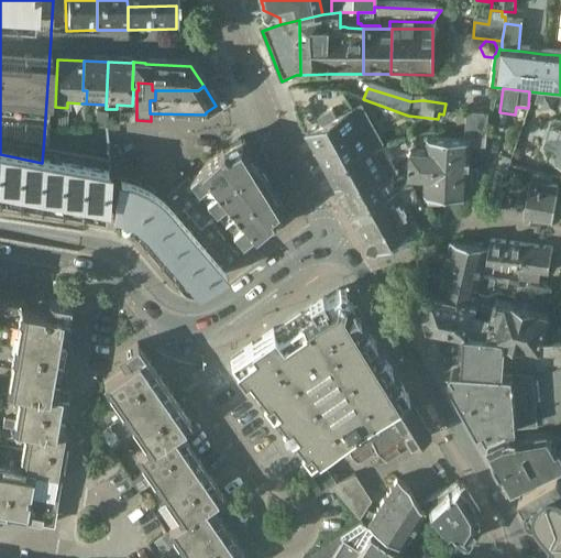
[(560,110),(560,98),(538,96),(534,107),(543,108),(547,99),(554,100),(556,110),(560,110)]
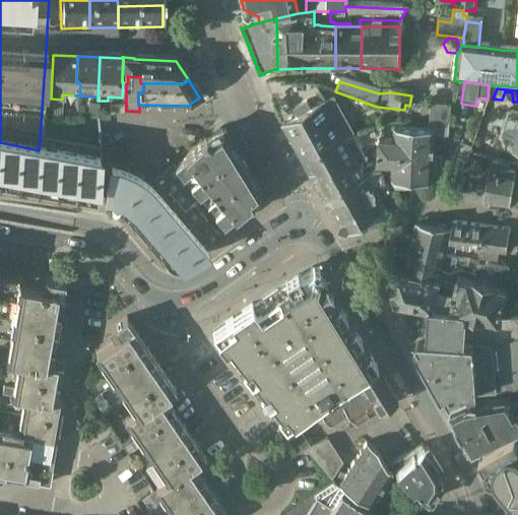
[(301,165),(343,141),(350,137),(353,136),(332,99),(308,112),(305,106),(293,112),(296,119),(280,127),(290,146),(301,165)]
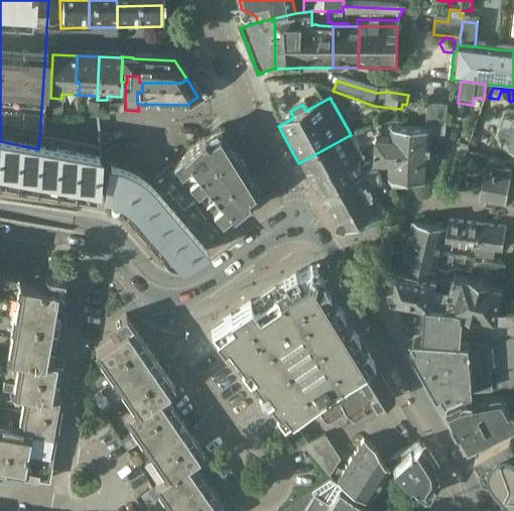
[(59,105),(50,105),(50,117),(59,117),(59,105)]
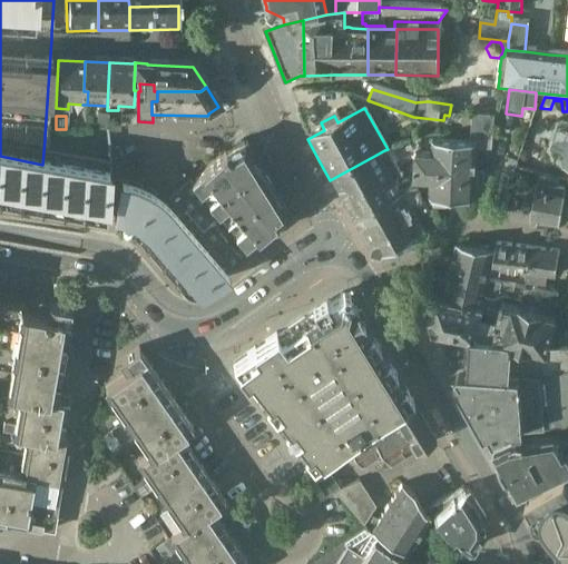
[(134,127),(134,117),(118,119),(119,128),(134,127)]
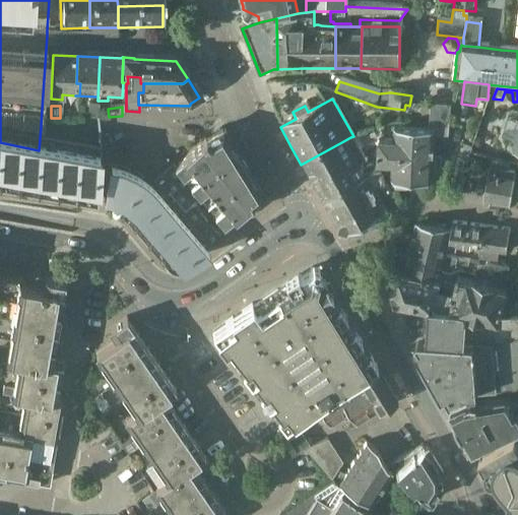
[(392,131),(392,144),(392,151),(433,152),(433,138),(447,138),(449,108),(429,107),(427,132),(392,131)]
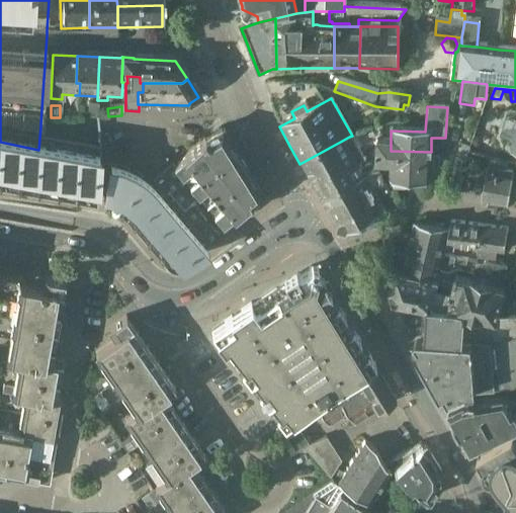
[(515,125),(504,122),(499,140),(512,144),(509,154),(515,156),(515,125)]
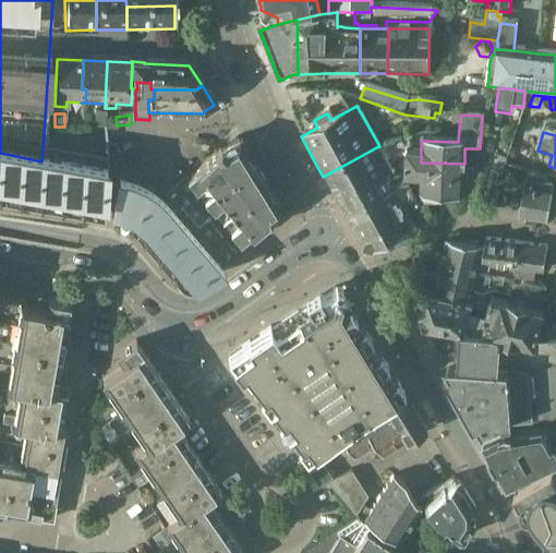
[(252,165),(246,157),(237,141),(218,152),(189,180),(186,183),(183,181),(162,200),(168,205),(167,206),(182,224),(252,165)]
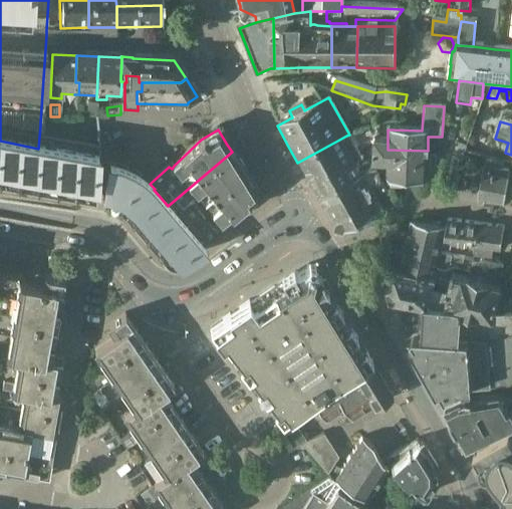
[(297,163),(307,181),(328,169),(331,173),(337,170),(338,171),(341,169),(343,172),(353,166),(361,162),(346,136),(339,140),(297,163)]
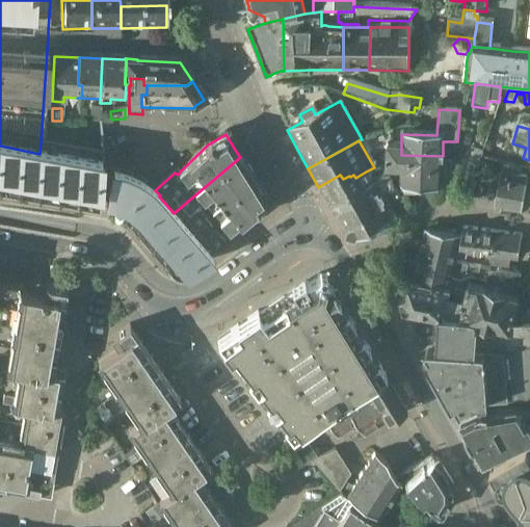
[(0,192),(18,196),(21,148),(1,145),(0,158),(0,192)]
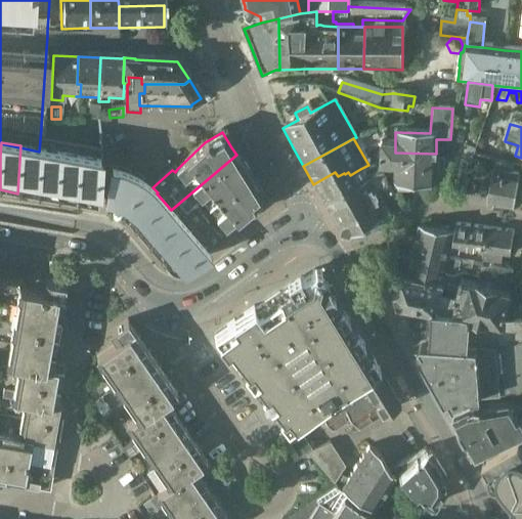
[(395,153),(395,145),(379,144),(380,168),(394,168),(393,184),(395,184),(395,189),(397,191),(407,192),(410,190),(410,185),(435,186),(436,176),(441,176),(442,173),(443,161),(436,161),(436,154),(395,153)]
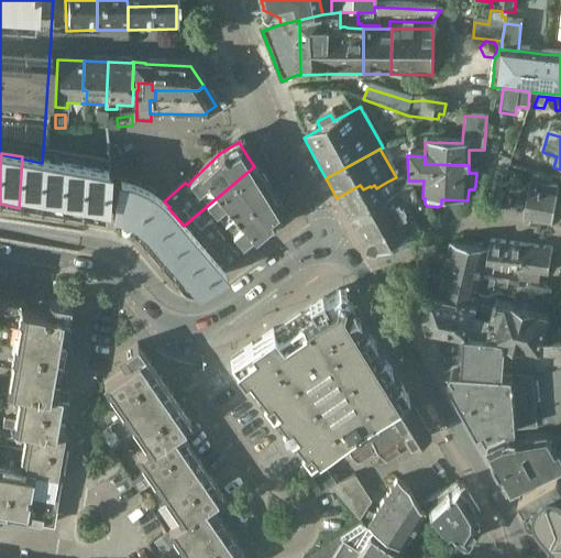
[(19,208),(33,210),(40,211),(43,160),(22,156),(19,208)]
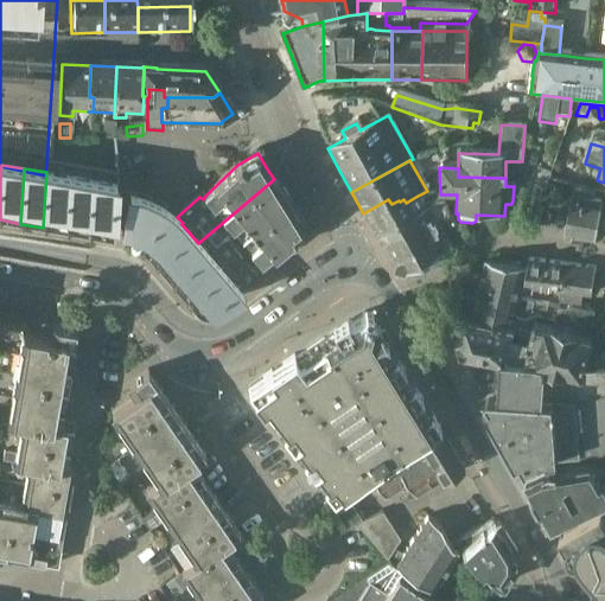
[(69,177),(46,172),(43,228),(65,231),(69,177)]
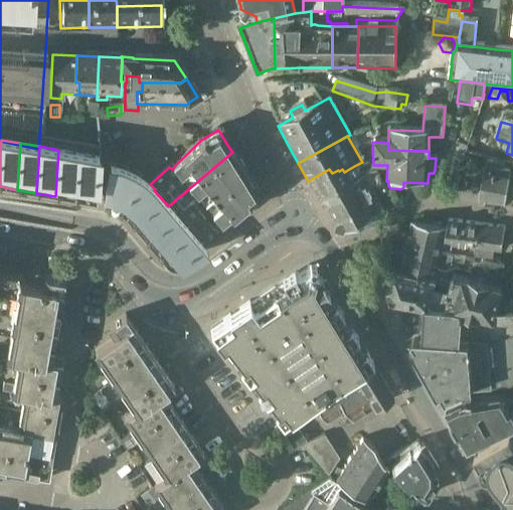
[(453,164),(455,164),(461,166),(466,150),(458,148),(453,164)]
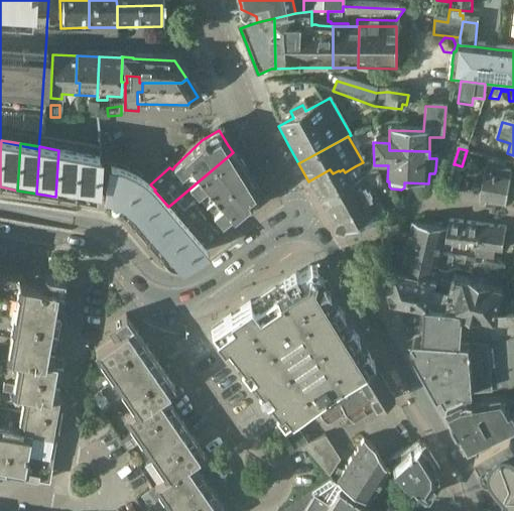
[(55,197),(69,200),(75,201),(78,153),(58,150),(55,197)]
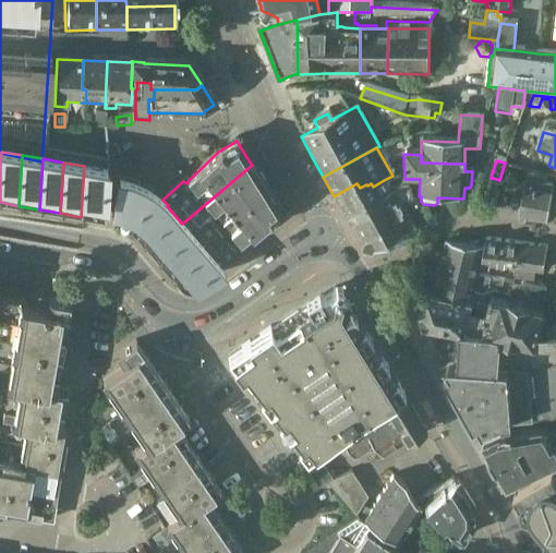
[(182,224),(225,272),(229,267),(228,266),(236,260),(207,226),(216,219),(219,223),(264,183),(252,165),(182,224)]
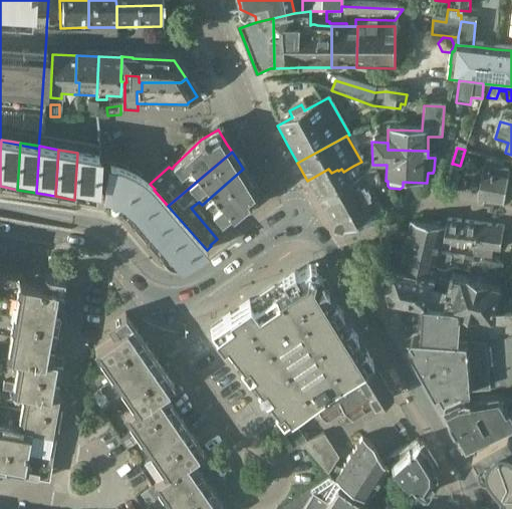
[(97,156),(77,153),(74,200),(94,203),(97,156)]
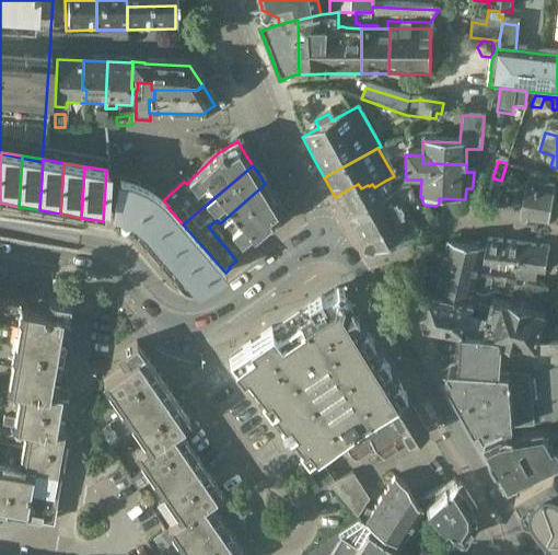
[(520,220),(521,220),(547,224),(554,189),(541,186),(543,177),(529,175),(529,176),(526,184),(520,220)]
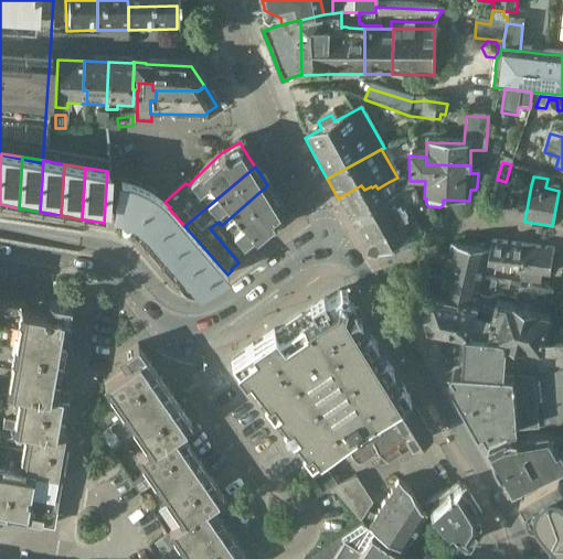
[(392,189),(389,182),(378,189),(375,185),(372,187),(371,186),(364,190),(361,185),(338,199),(349,217),(411,184),(405,186),(402,182),(392,189)]
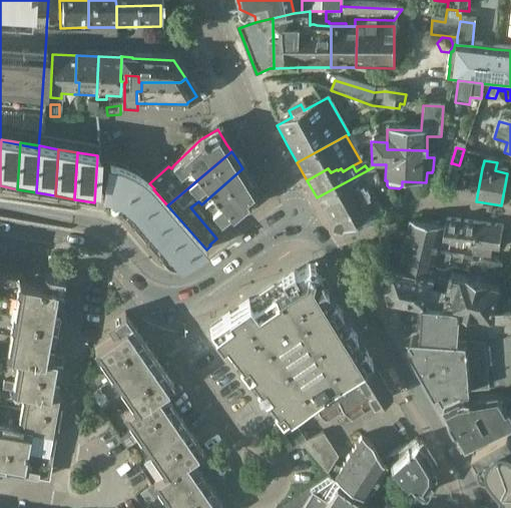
[(372,198),(385,191),(373,167),(317,197),(334,229),(341,232),(360,222),(362,227),(365,228),(372,223),(372,221),(370,216),(379,211),(372,198)]
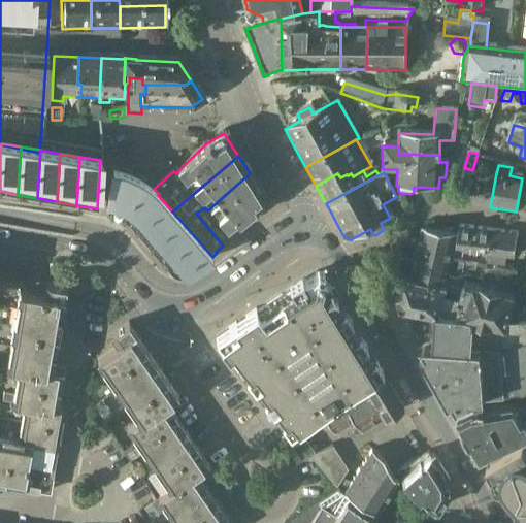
[(227,231),(265,199),(250,173),(207,210),(224,231),(227,231)]
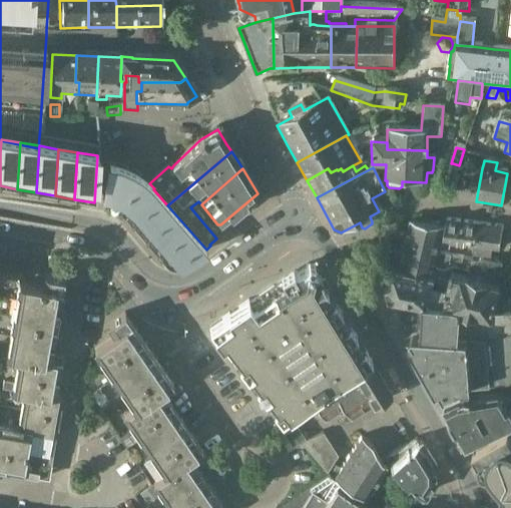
[(116,209),(119,205),(134,182),(130,180),(126,178),(123,176),(118,174),(112,173),(105,171),(100,203),(104,204),(109,205),(113,208),(116,209)]
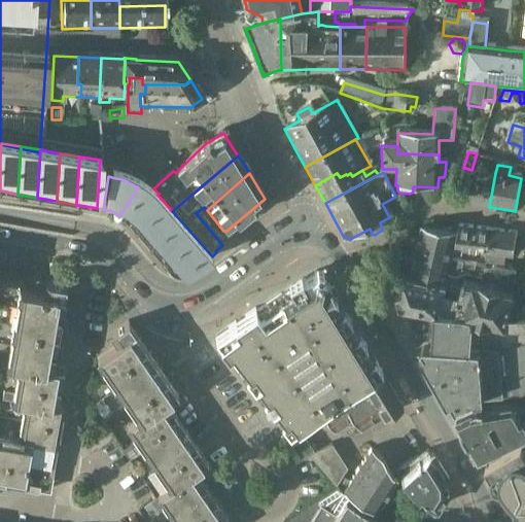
[(132,228),(136,224),(158,206),(151,199),(147,195),(142,190),(138,187),(123,211),(119,215),(123,217),(125,219),(128,222),(132,228)]
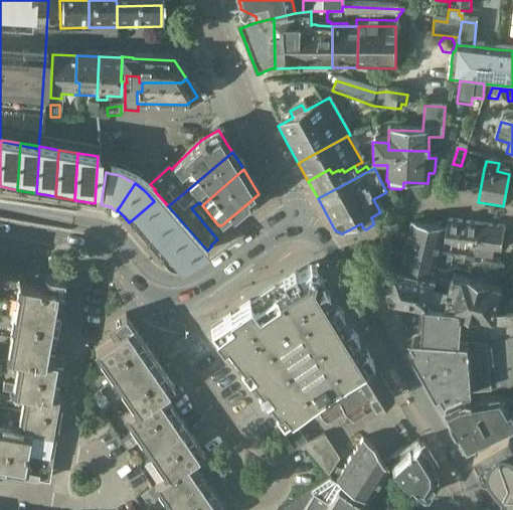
[(143,238),(147,235),(168,217),(154,201),(133,219),(129,222),(143,238)]
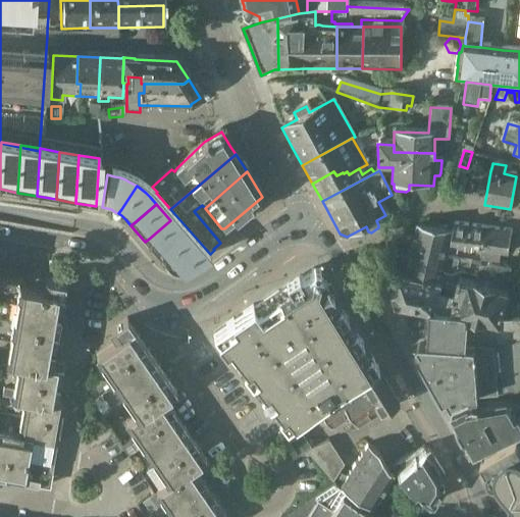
[(159,258),(162,255),(184,236),(170,220),(149,239),(145,242),(159,258)]
